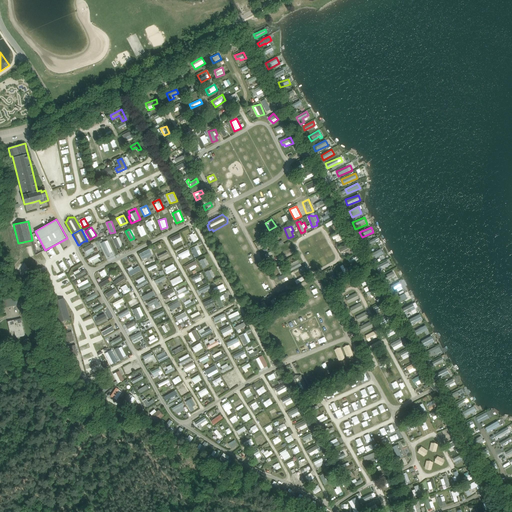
[(174,245),(183,240),(179,233),(170,238),(174,245)]
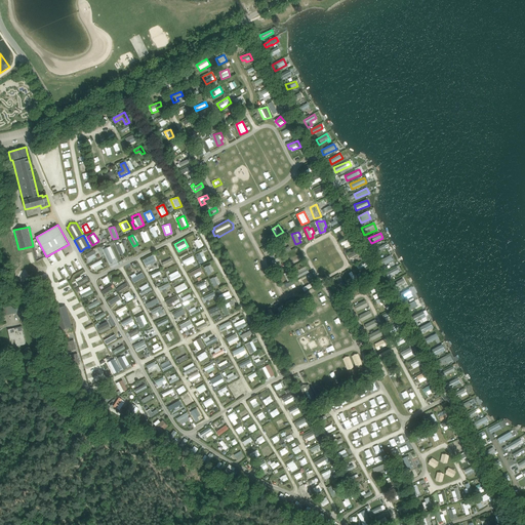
[(122,242),(116,245),(120,254),(126,252),(122,242)]
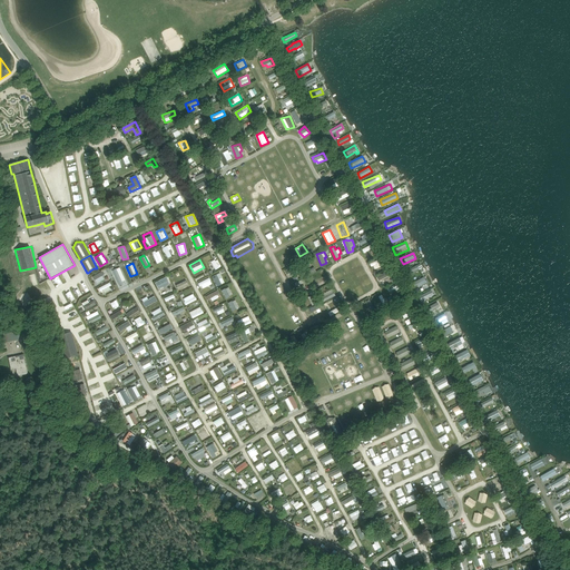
[(104,279),(102,276),(105,275),(102,271),(92,276),(96,283),(104,279)]
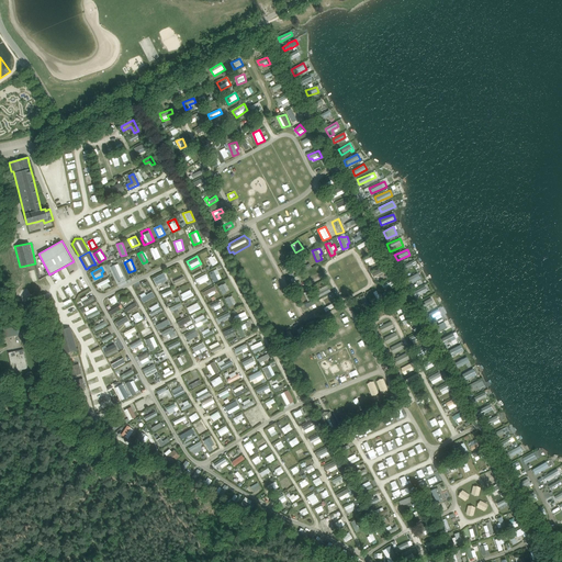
[(383,276),(381,268),(371,272),(374,279),(383,276)]
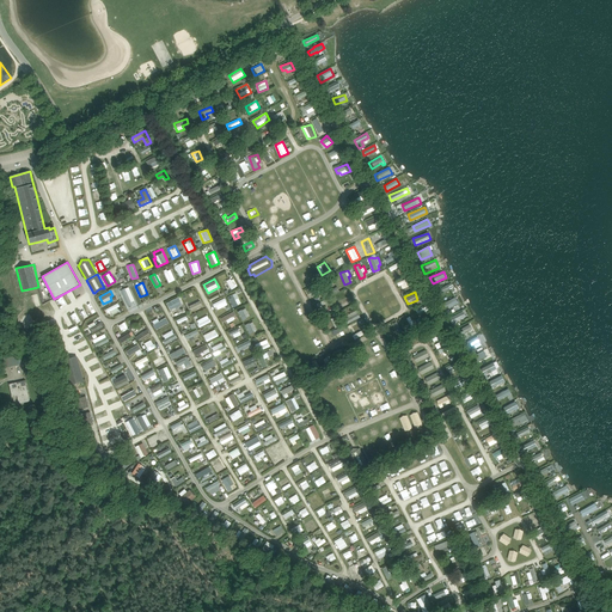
[(233,307),(242,304),(237,293),(228,297),(233,307)]
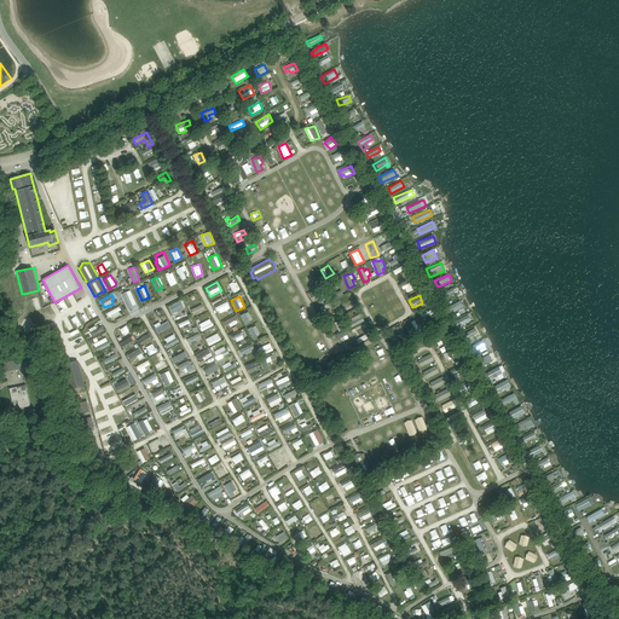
[(180,300),(168,306),(172,314),(184,307),(180,300)]
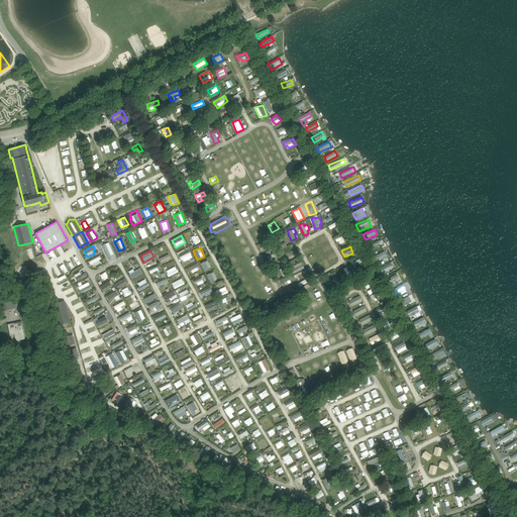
[(183,259),(184,262),(193,257),(190,251),(180,256),(181,260),(183,259)]
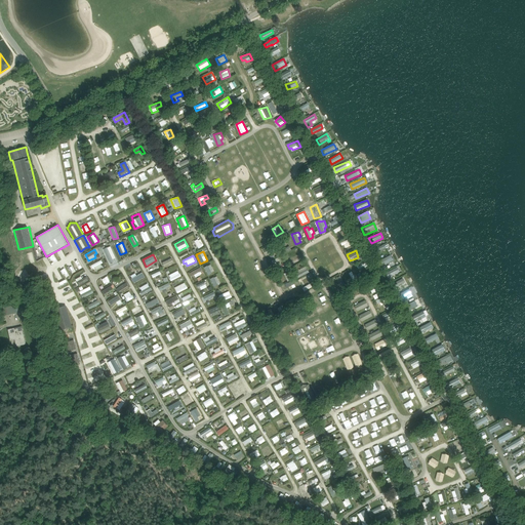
[(381,266),(393,260),(391,255),(379,260),(381,266)]
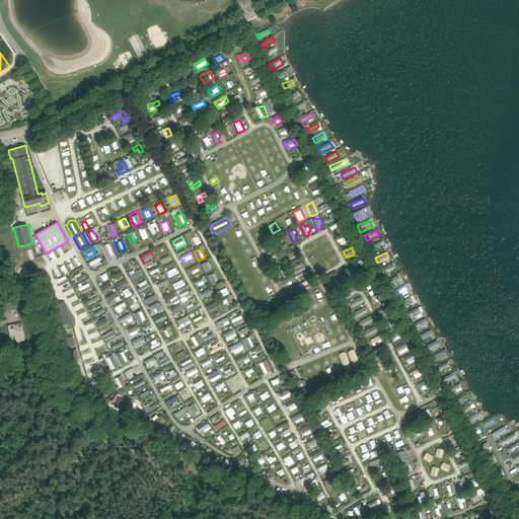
[(159,260),(161,264),(171,260),(169,254),(159,260)]
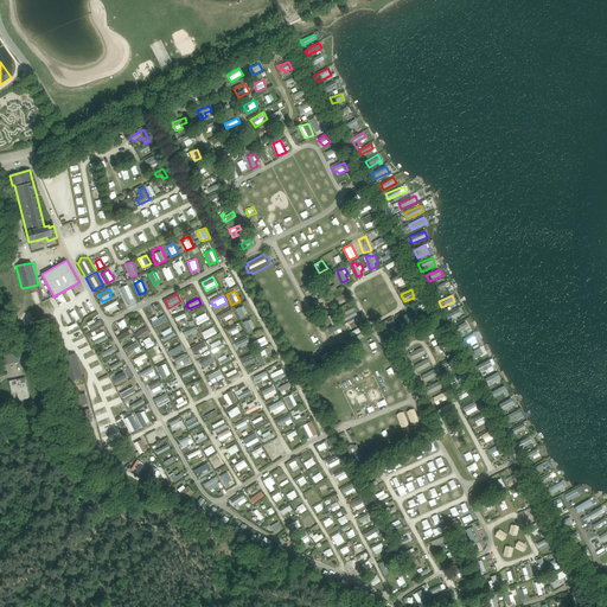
[(117,308),(116,305),(119,304),(117,300),(104,306),(108,312),(117,308)]
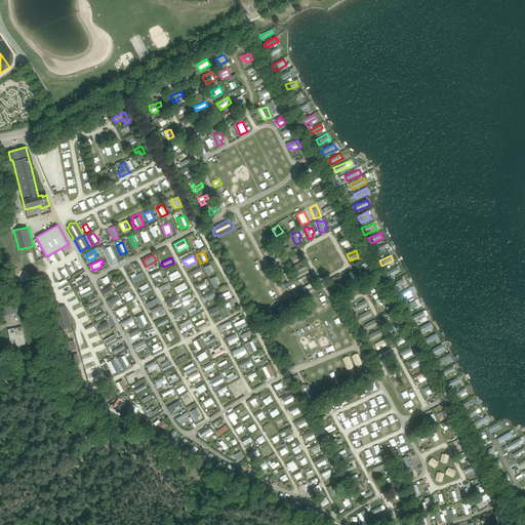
[(204,267),(207,275),(214,272),(211,264),(204,267)]
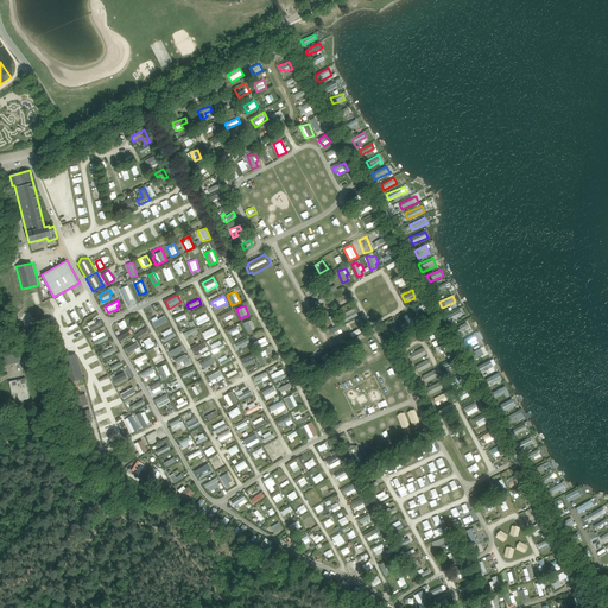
[(354,309),(343,314),(347,321),(358,316),(354,309)]
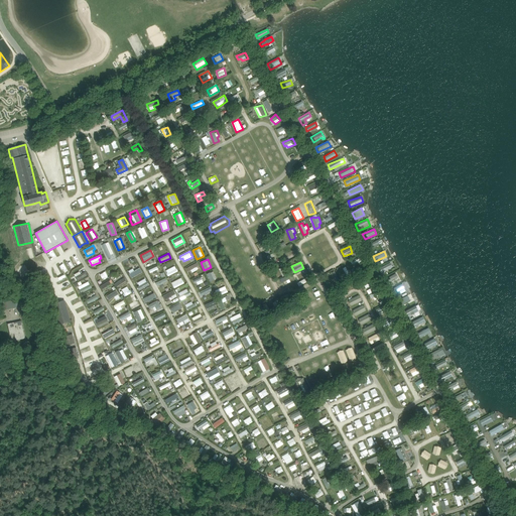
[(25,263),(17,266),(21,274),(29,271),(25,263)]
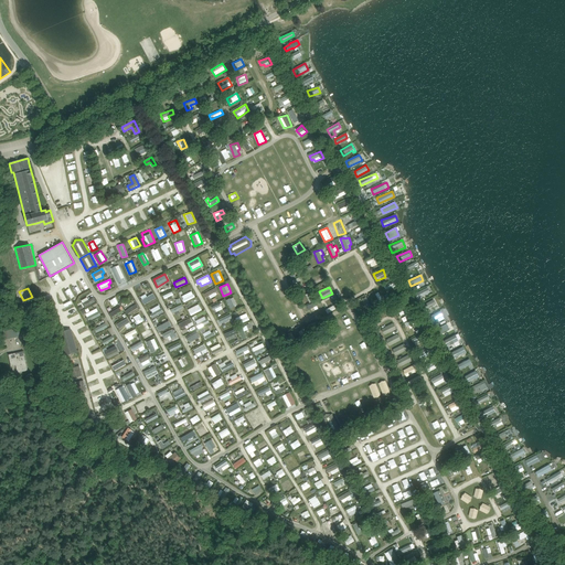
[(215,288),(203,292),(204,297),(217,291),(215,288)]
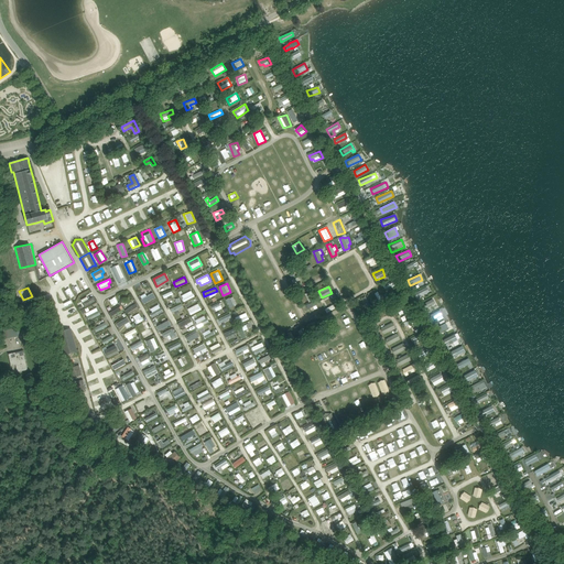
[(414,293),(416,299),(429,292),(426,288),(414,293)]
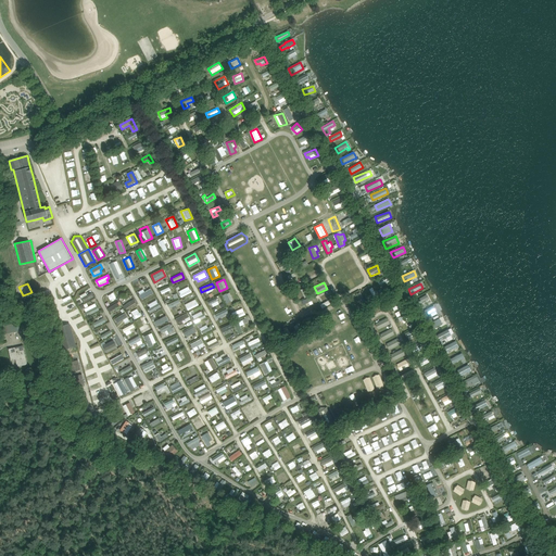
[(178,291),(181,298),(192,292),(189,287),(178,291)]
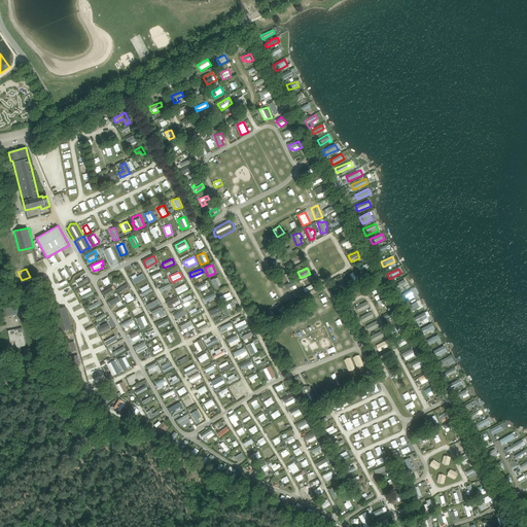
[(134,283),(145,278),(143,273),(137,276),(136,274),(131,276),(134,283)]
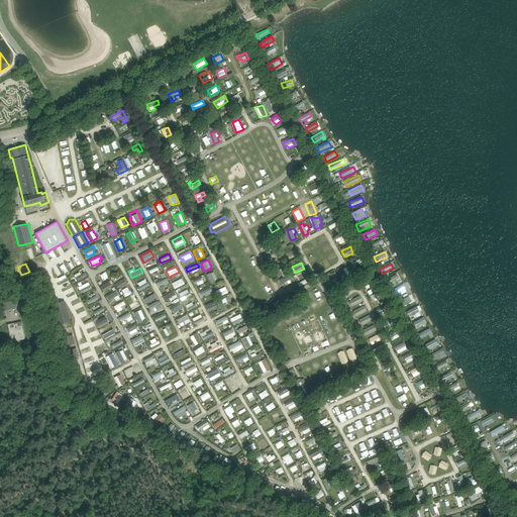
[(214,271),(207,275),(211,282),(217,279),(214,271)]
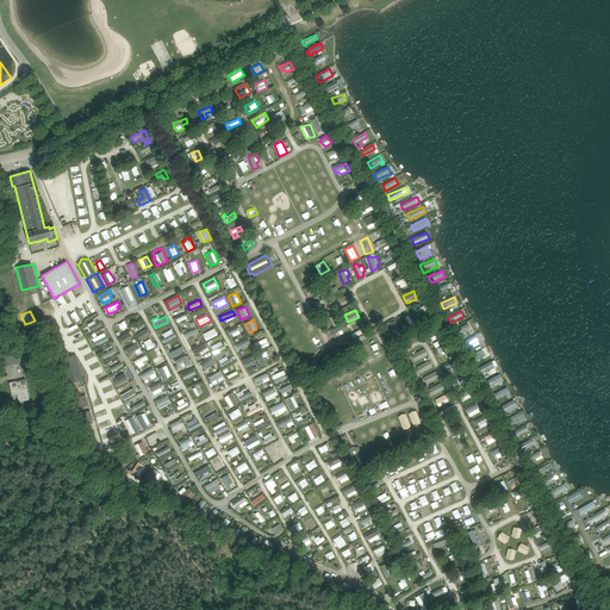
[(94,321),(87,324),(91,331),(104,325),(101,321),(95,323),(94,321)]
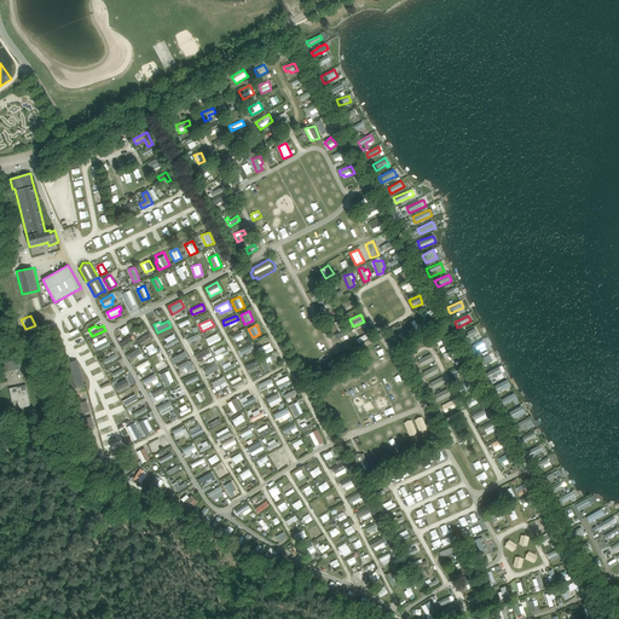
[(137,341),(139,345),(151,337),(148,330),(139,335),(140,339),(137,341)]
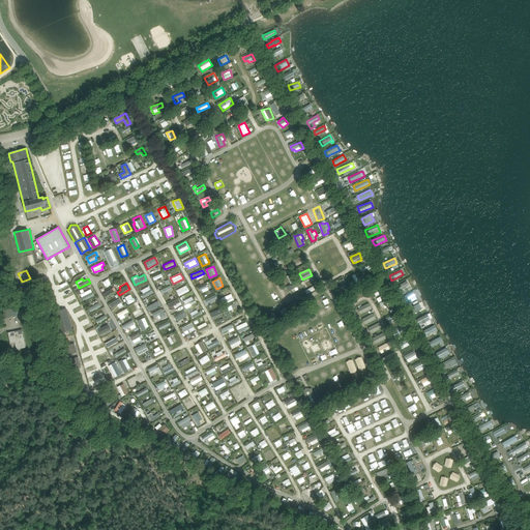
[(200,287),(202,293),(209,291),(206,284),(200,287)]
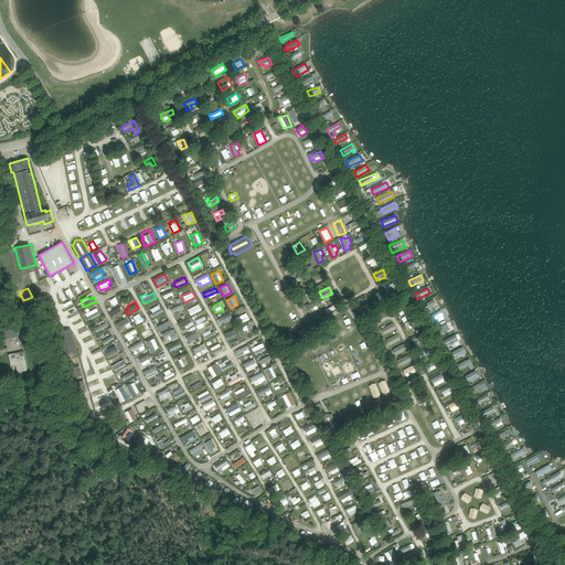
[(199,304),(188,309),(191,316),(202,310),(199,304)]
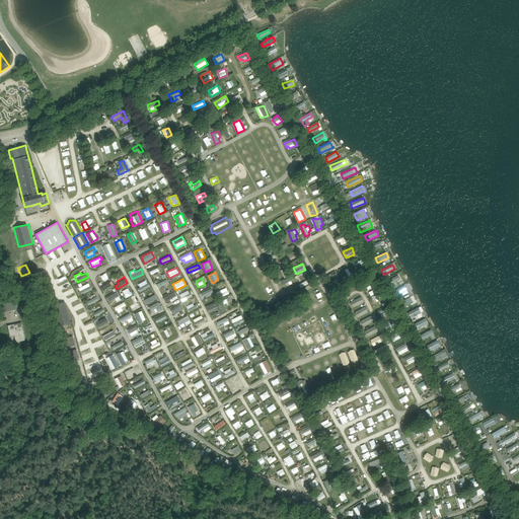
[(163,286),(164,289),(168,287),(165,280),(157,285),(158,288),(163,286)]
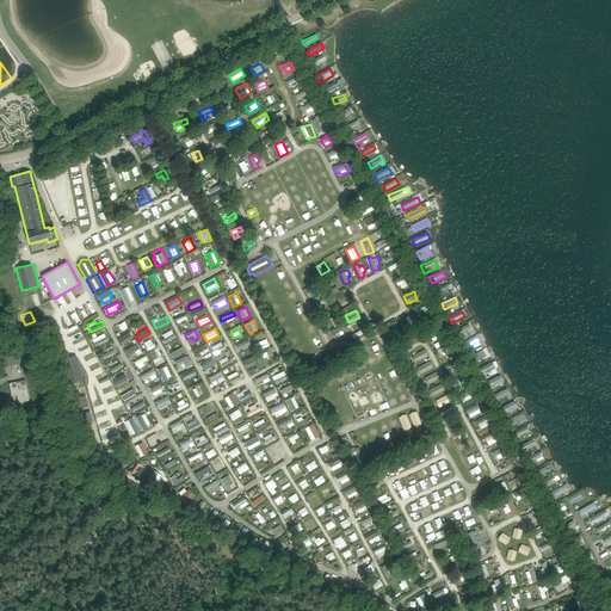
[(482,347),(488,345),(483,333),(476,335),(481,345),(482,347)]
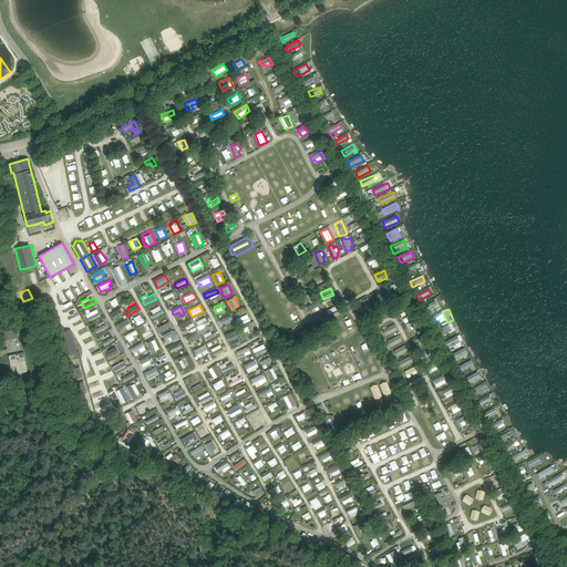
[(288,315),(290,320),(298,316),(295,310),(288,315)]
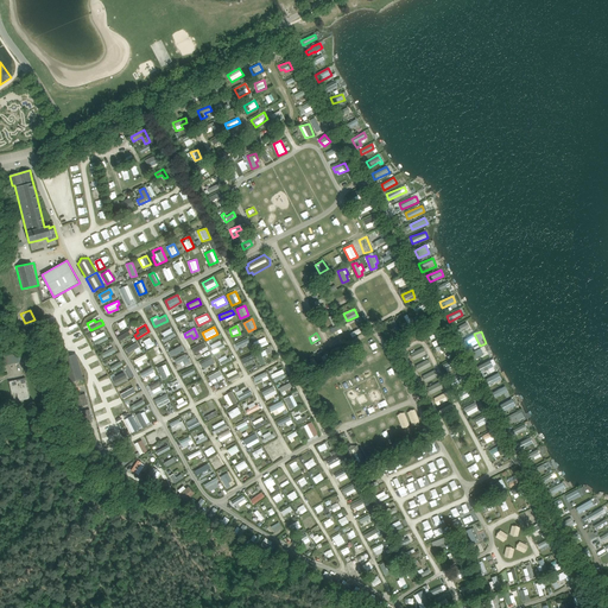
[(470,342),(472,346),(477,343),(474,335),(464,339),(467,344),(470,342)]
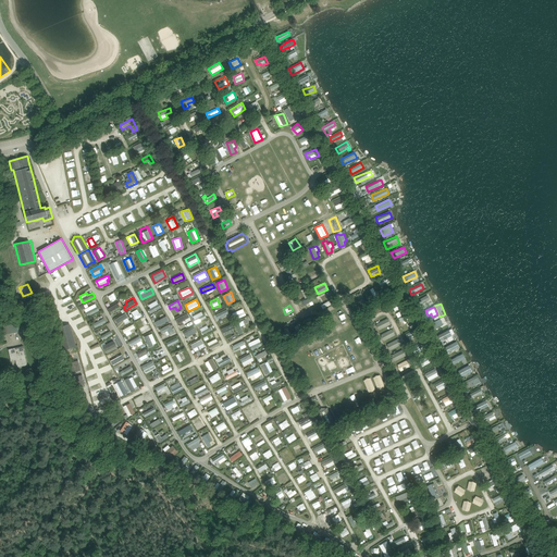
[(236,319),(246,314),(243,309),(233,313),(236,319)]
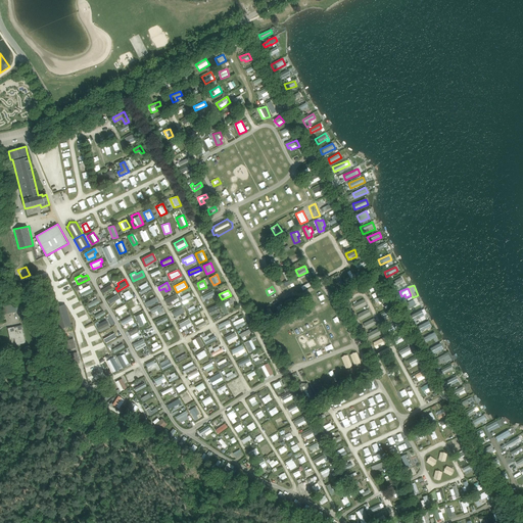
[(117,294),(107,299),(110,303),(116,300),(117,303),(122,301),(117,294)]
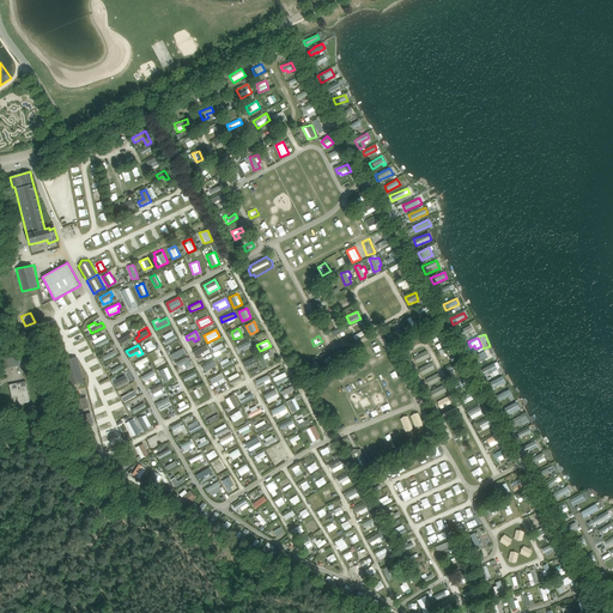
[(195,356),(198,354),(200,357),(211,352),(206,345),(193,351),(195,356)]
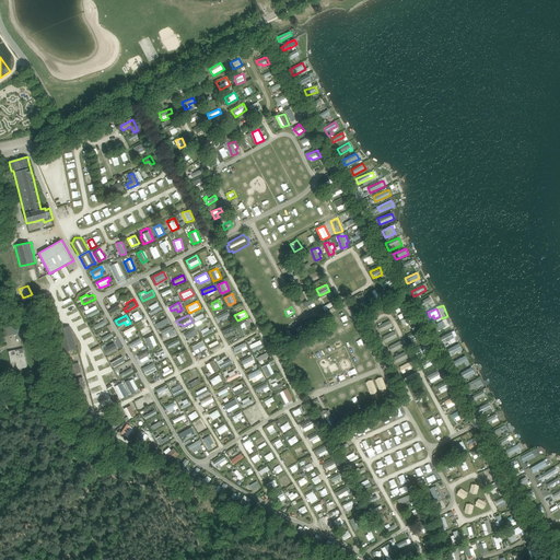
[(434,331),(450,325),(446,318),(432,325),(434,331)]
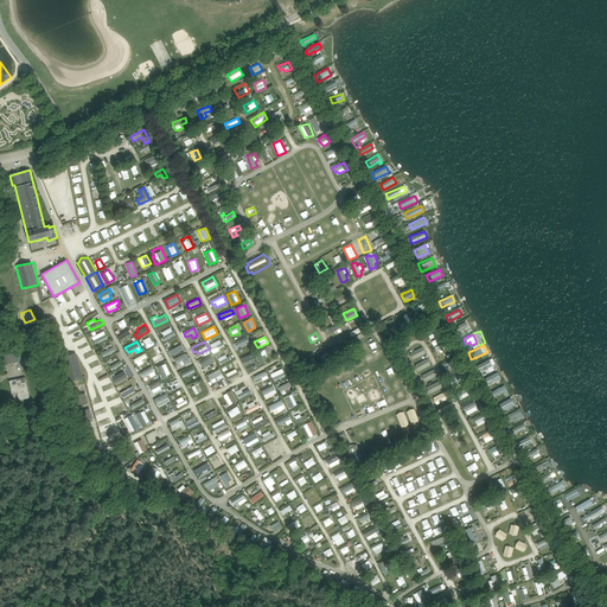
[(411,360),(426,355),(422,346),(409,352),(411,360)]
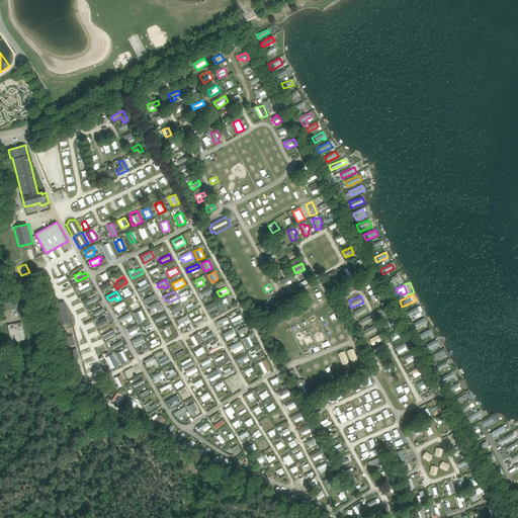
[(65,301),(60,304),(65,324),(71,323),(65,301)]
